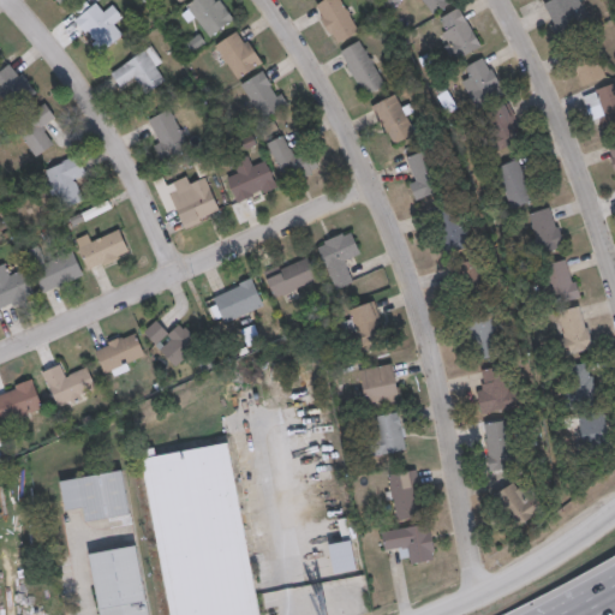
[(193,0),(185,7),(210,39),(236,18),(221,0),(193,0)]
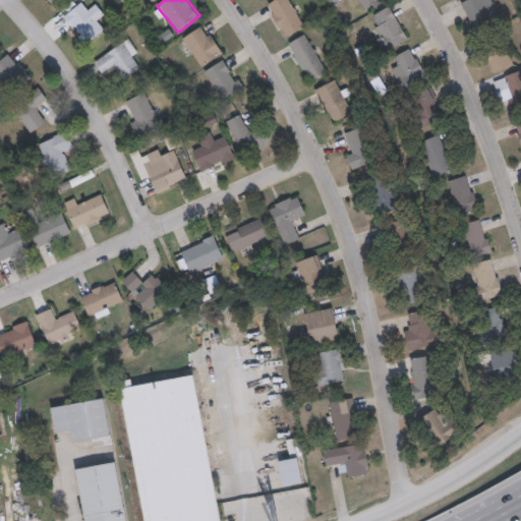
[(287,39),(306,26),(290,0),(273,0),(267,5),(287,39)]
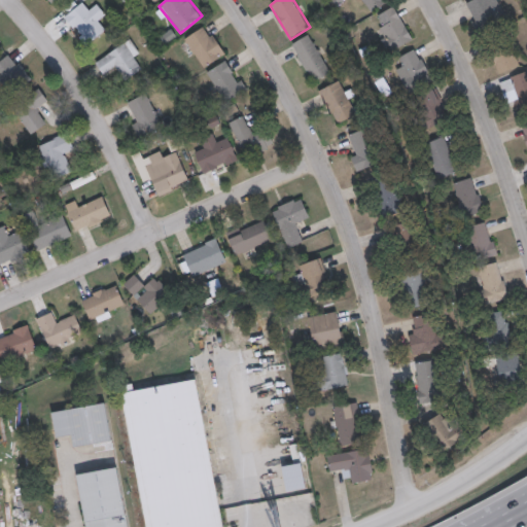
[(361,0),(369,12),(389,2),(387,0),(361,0)]
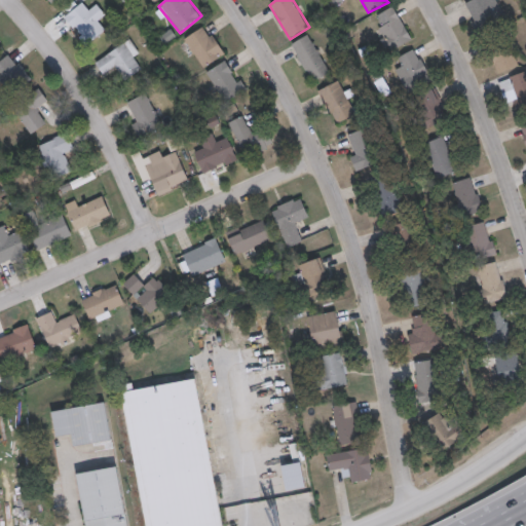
[(477,28),(504,15),(496,0),(470,0),(465,2),(477,28)]
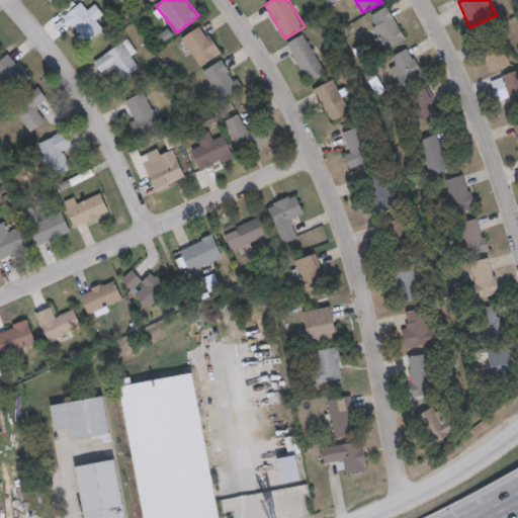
[(104,29),(97,21),(104,15),(95,3),(87,10),(80,2),(62,17),(85,46),(104,29)]
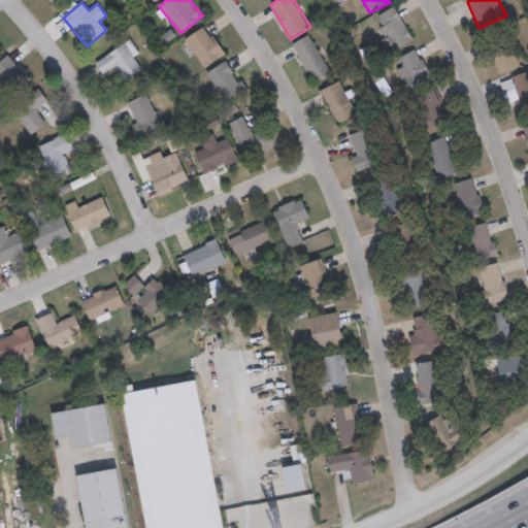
[(378,15),(384,26),(377,30),(391,53),(414,40),(395,6),(378,15)]
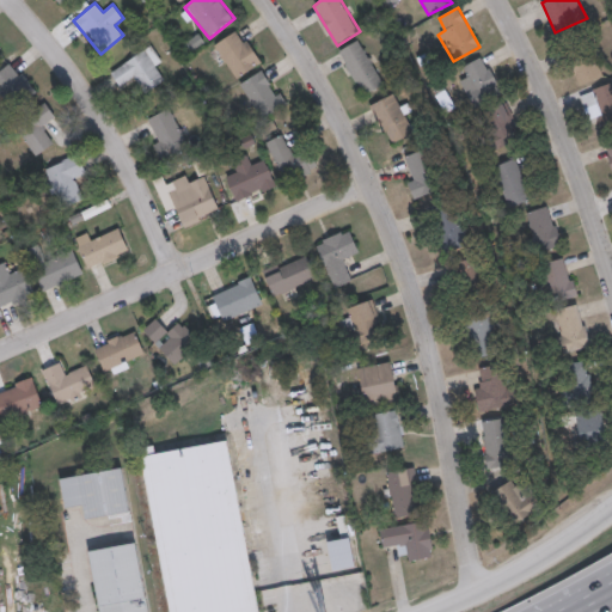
[(237,80),(262,62),(240,30),(215,48),(237,80)]
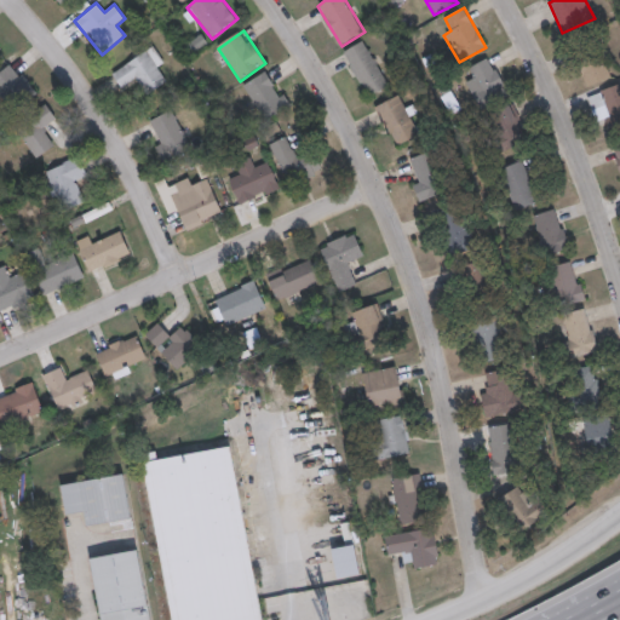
[(366,98),(390,87),(368,39),(344,50),(366,98)]
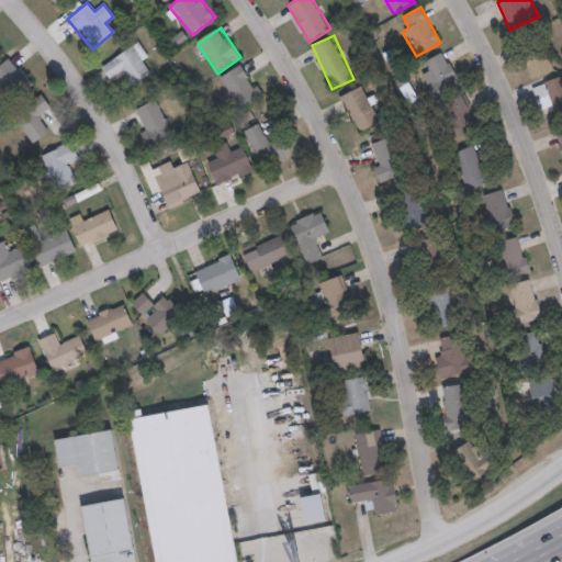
[(154,75),(138,44),(101,63),(109,78),(121,71),(128,87),(154,75)]
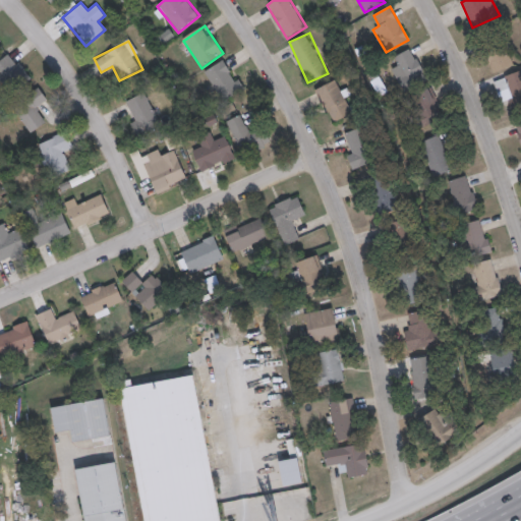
[(406,90),(427,76),(410,48),(389,62),(406,90)]
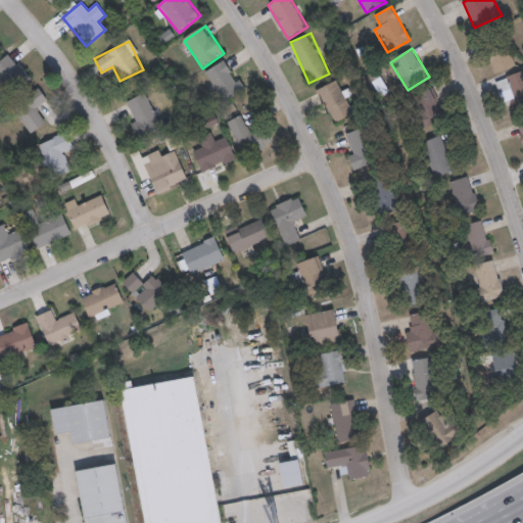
[(497,73),(514,62),(506,48),(489,57),(497,73)]
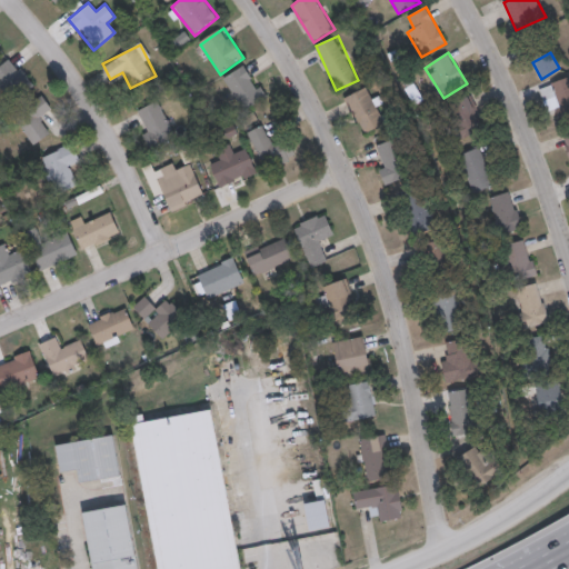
[(33,85),(12,57),(0,66),(0,88),(10,102),(33,85)]
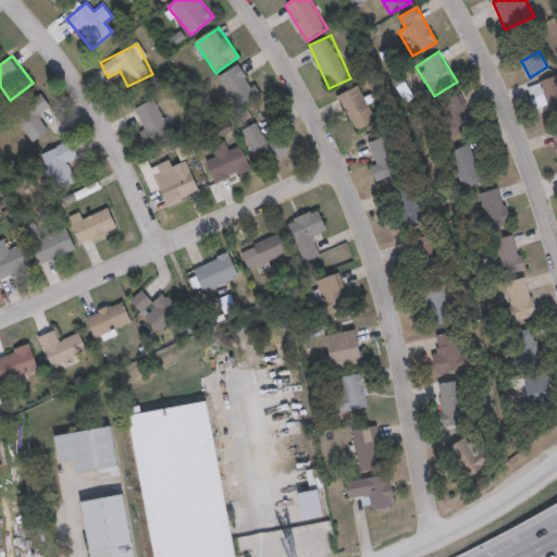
[(236,109),(260,97),(244,63),(219,75),(236,109)]
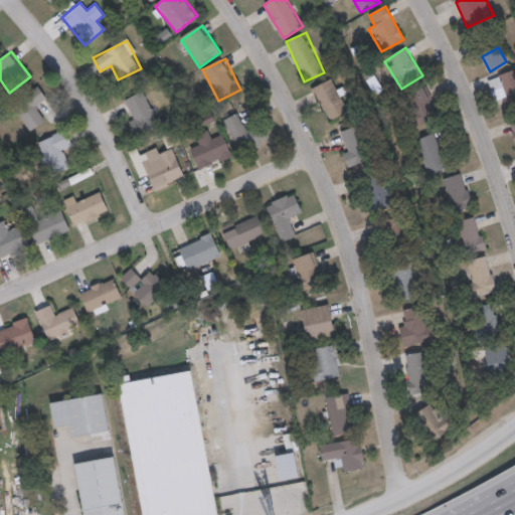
[(492,89),(504,87),(506,106),(514,104),(514,72),(491,75),(492,89)]
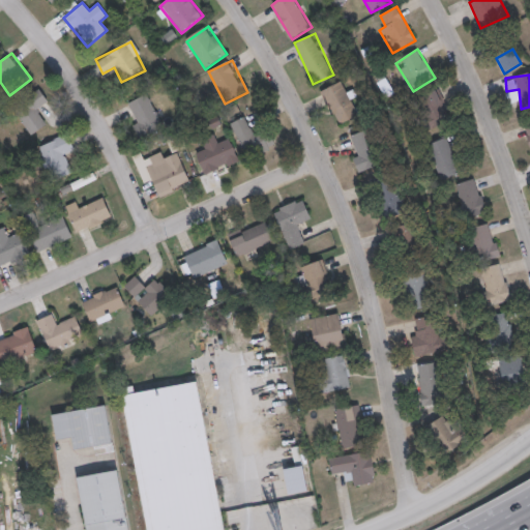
[(319,92),(337,125),(359,114),(340,81),(319,92)]
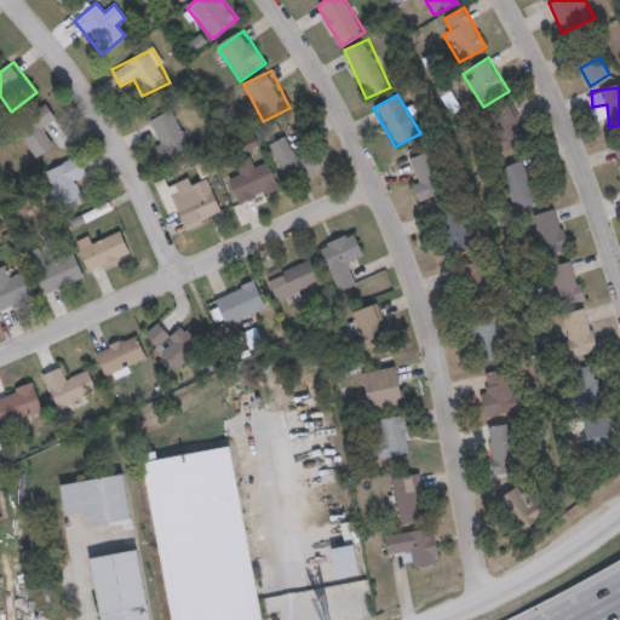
[(15,126),(36,159),(57,144),(45,127),(57,119),(47,104),(15,126)]
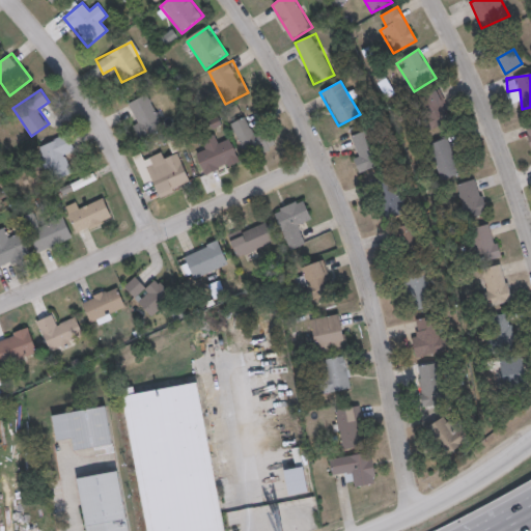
[(430,130),(451,121),(439,90),(418,100),(430,130)]
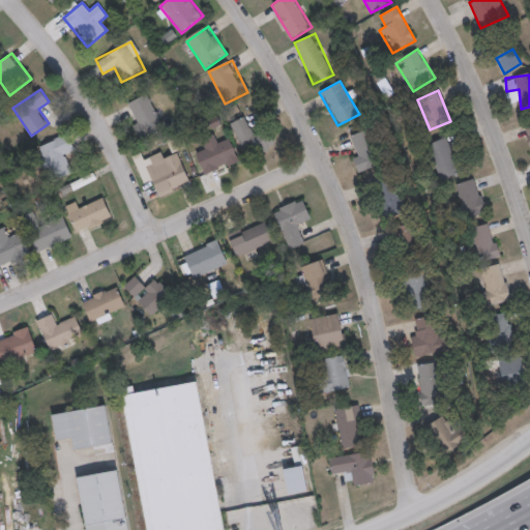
[(136,134),(157,133),(154,96),(133,98),(136,134)]
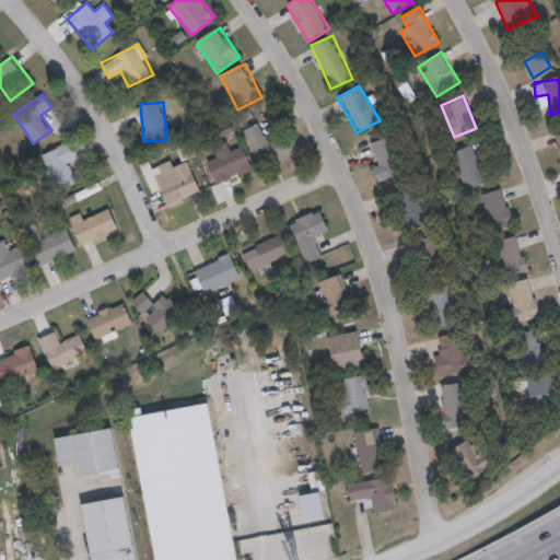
[(244,130),(261,168),(292,154),(283,136),(272,140),(264,120),(244,130)]
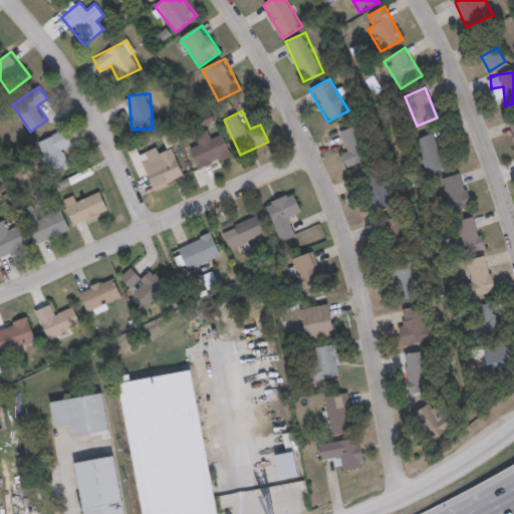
[(349,167),(366,160),(353,125),(335,133),(349,167)]
